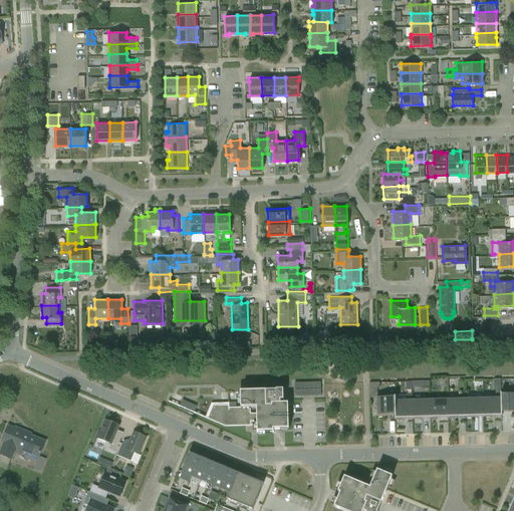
[(138,345),(138,334),(129,334),(129,345),(138,345)]
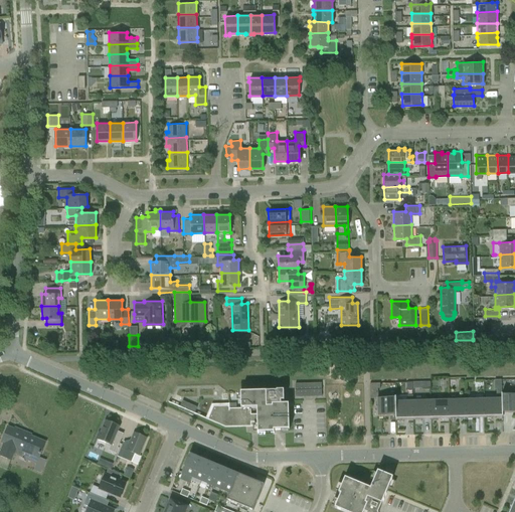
[(296,394),(322,394),(321,380),(295,381),(296,394)]
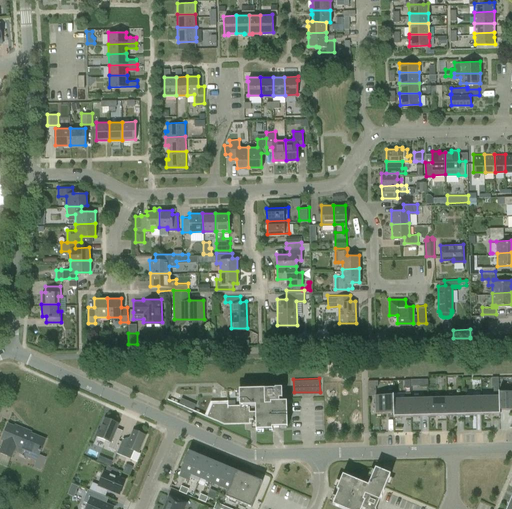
[(212,401),(206,415),(224,422),(244,422),(250,422),(250,417),(256,417),(256,428),(272,428),(272,425),(287,425),(286,400),(279,400),(279,396),(282,396),(282,386),(275,386),(275,387),(264,387),(239,387),(239,403),(228,403),(228,398),(227,398),(227,401),(212,401)]
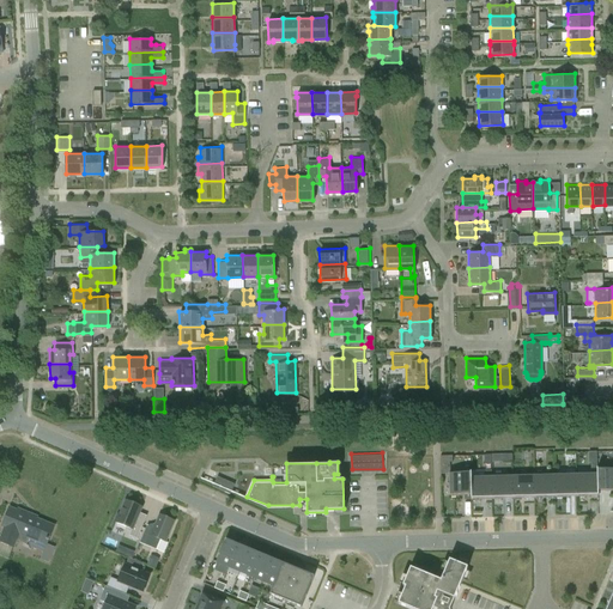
[(612,466),(598,467),(598,472),(598,488),(612,487),(612,466)]
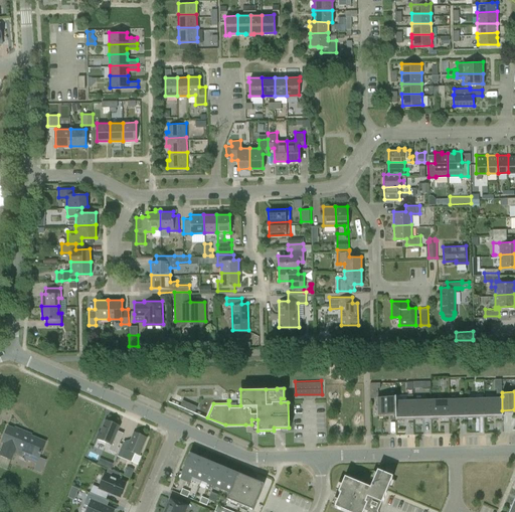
[(412,393),(394,393),(394,395),(394,399),(395,413),(395,417),(413,417),(413,399),(412,393)]
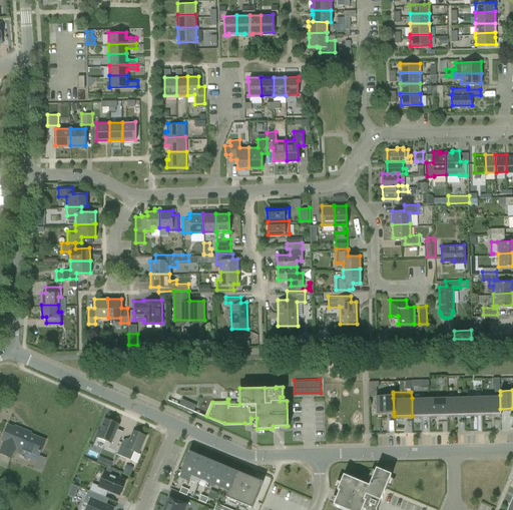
[(393,398),(393,394),(376,395),(376,397),(374,397),(374,403),(376,403),(376,413),(394,412),(393,398)]
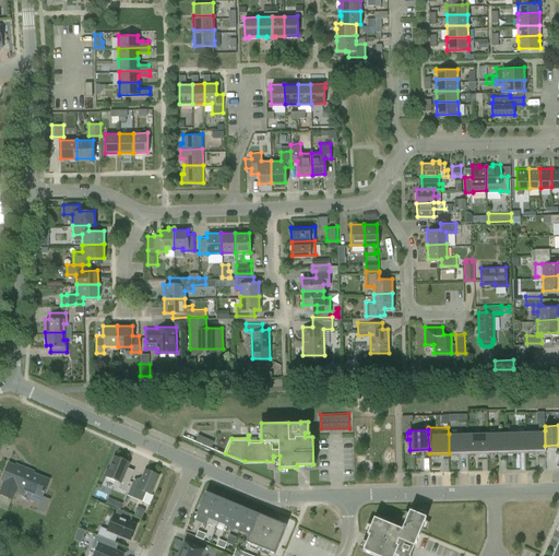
[(545,446),(545,430),(526,432),(526,451),(545,450),(545,446)]
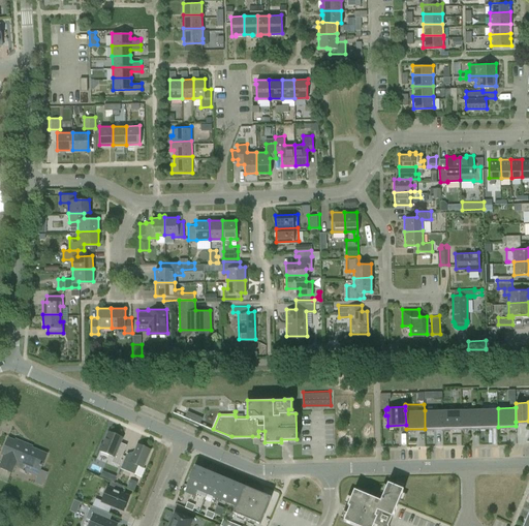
[(479,427),(479,408),(461,409),(461,428),(479,427)]
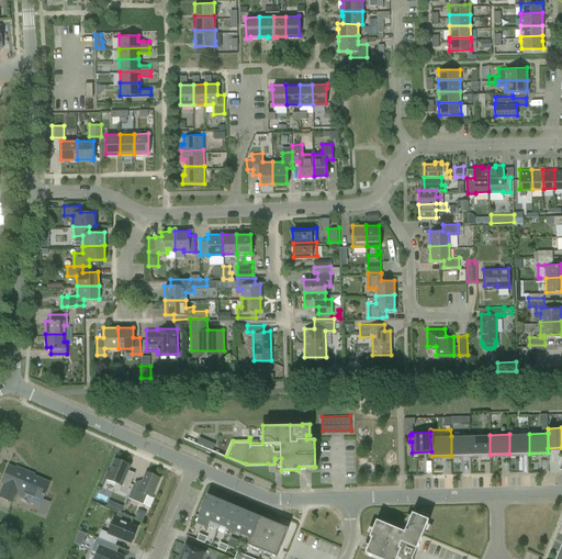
[(509,454),(529,454),(529,434),(509,434),(509,454)]
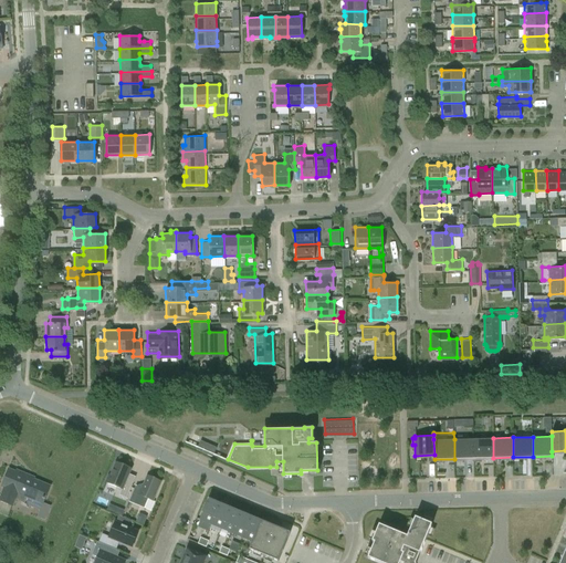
[(200,438),(197,445),(197,447),(212,455),(217,445),(200,438)]
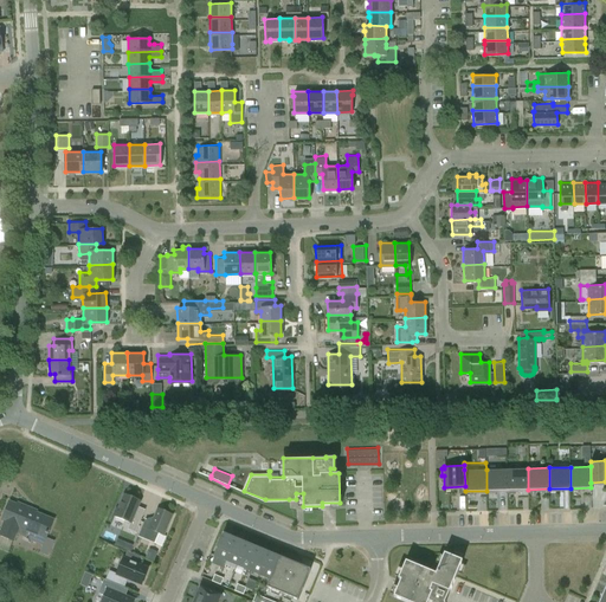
[(507,490),(507,468),(487,470),(487,491),(507,490)]
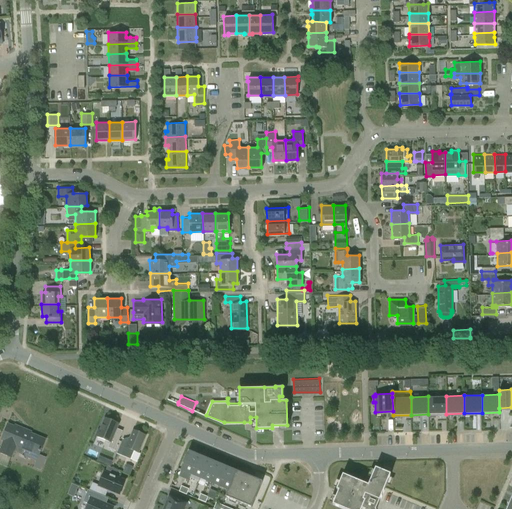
[(428,414),(446,414),(446,396),(428,396),(428,414)]
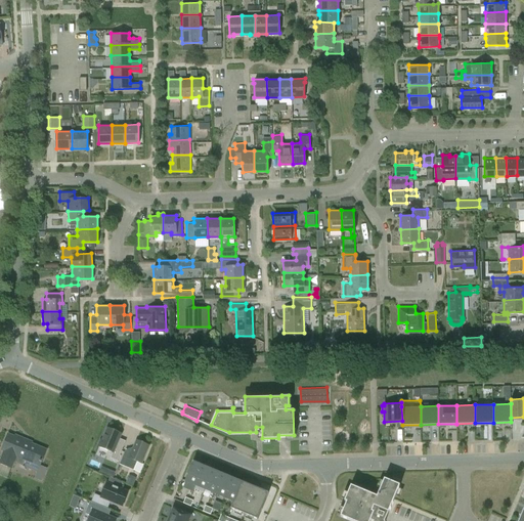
[(121,431),(107,426),(102,437),(101,437),(98,444),(113,450),(111,456),(118,459),(122,447),(116,444),(121,431)]
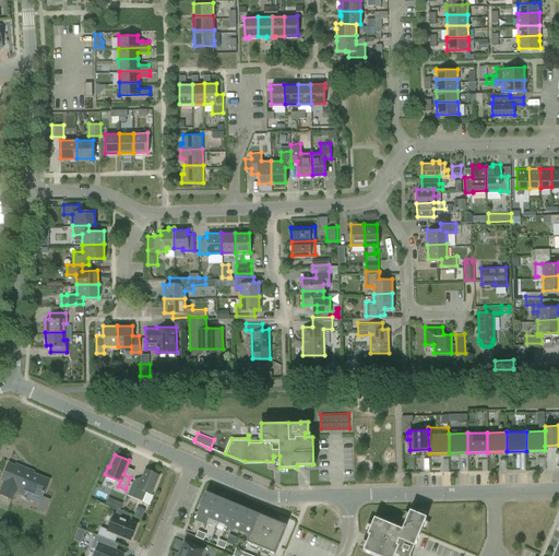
[(3,478),(0,487),(0,492),(12,497),(14,491),(22,494),(24,489),(24,487),(42,495),(43,494),(49,477),(28,469),(30,468),(15,462),(15,463),(8,461),(1,477),(3,478)]
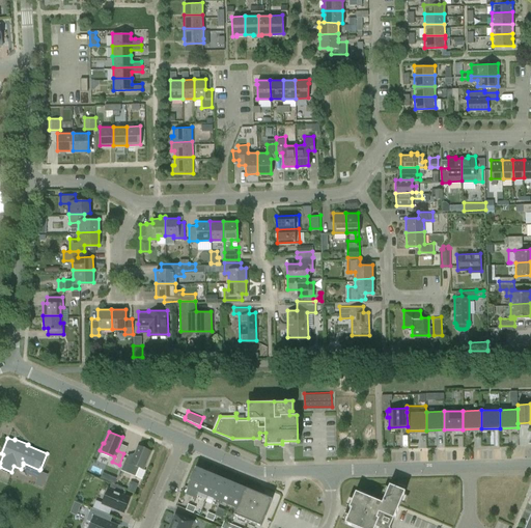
[(150,449),(137,444),(133,455),(128,453),(127,452),(120,468),(135,474),(138,466),(143,468),(150,449)]
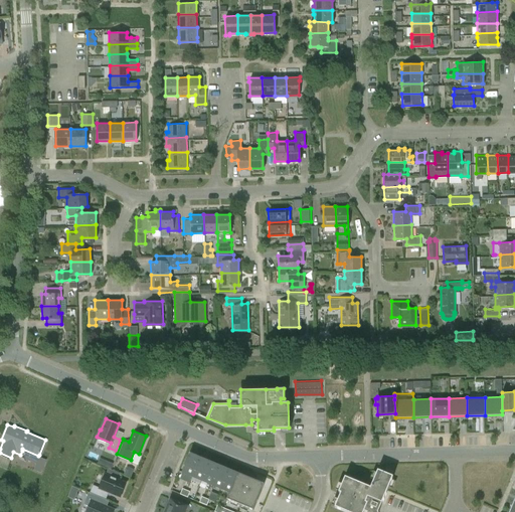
[(182,471),(191,475),(199,456),(189,452),(181,472),(182,471)]
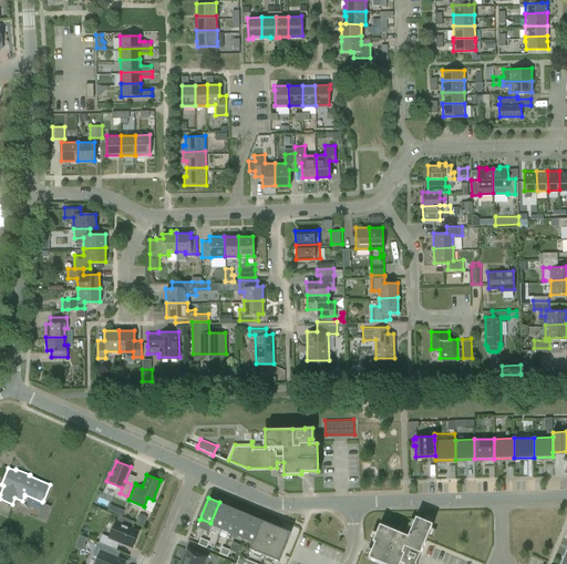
[(219,502),(210,523),(222,527),(230,506),(219,502)]
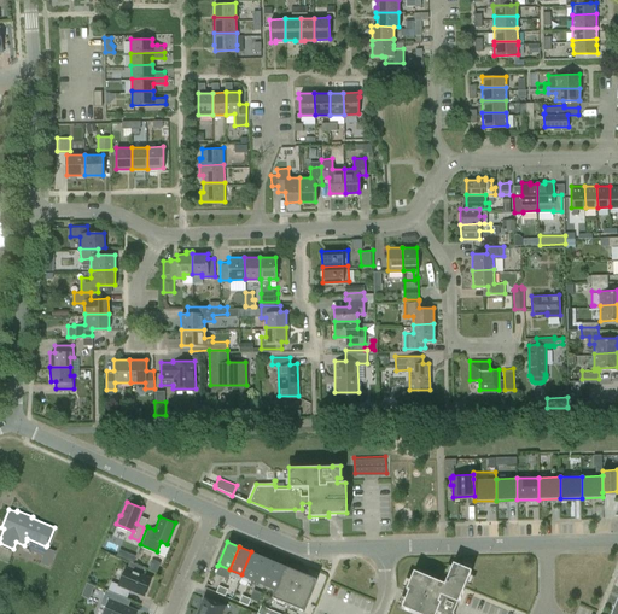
[(242,574),(254,578),(262,556),(251,551),(242,574)]
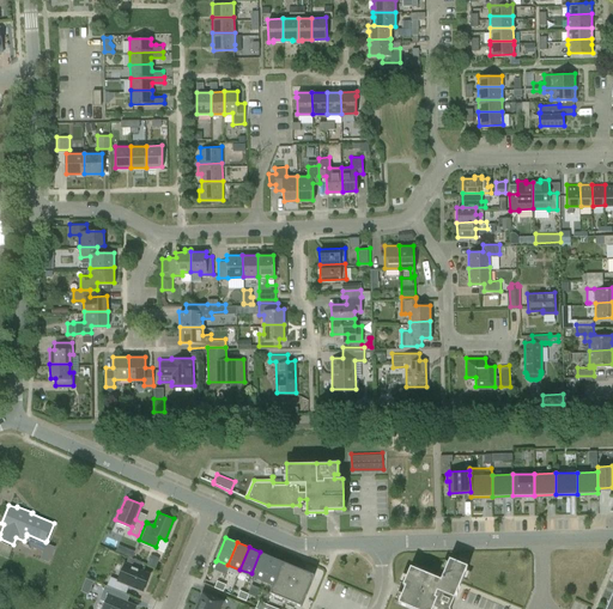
[(260,552),(252,573),(262,578),(272,556),(260,552)]
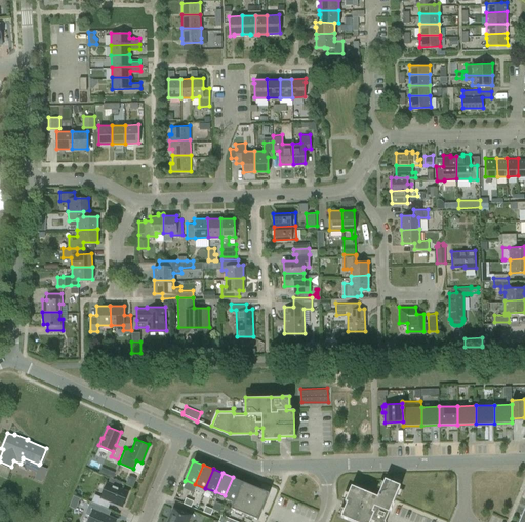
[(225,495),(234,499),(242,481),(233,477),(225,495)]
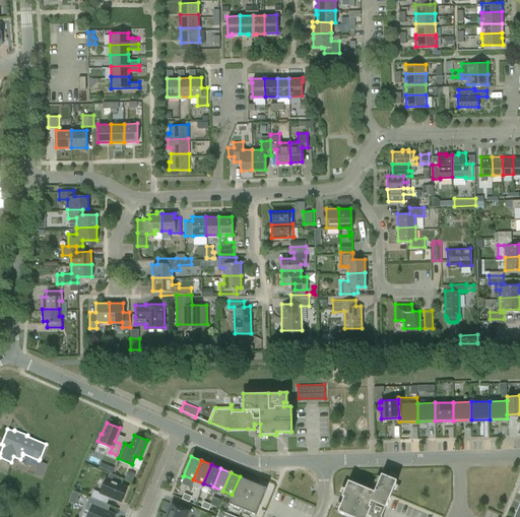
[(344,497),(338,511),(353,516),(366,516),(368,515),(371,516),(370,516),(381,516),(386,507),(392,491),(397,480),(382,473),(374,491),(348,479),(341,496),(344,497)]
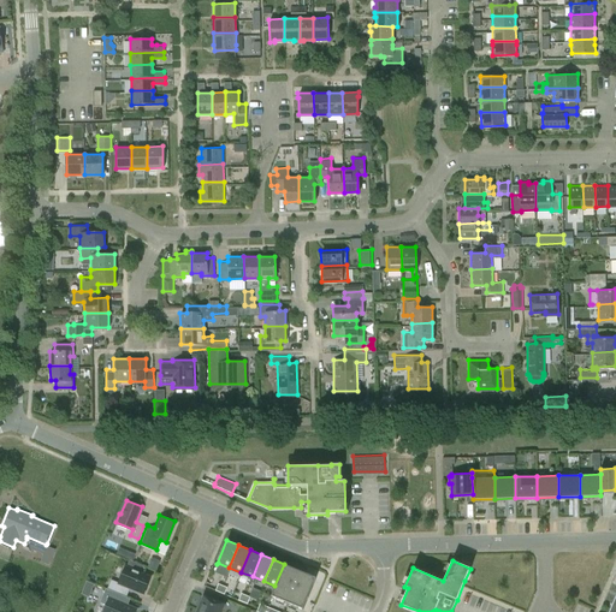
[(302,607),(315,576),(284,564),(274,586),(271,594),(302,607)]
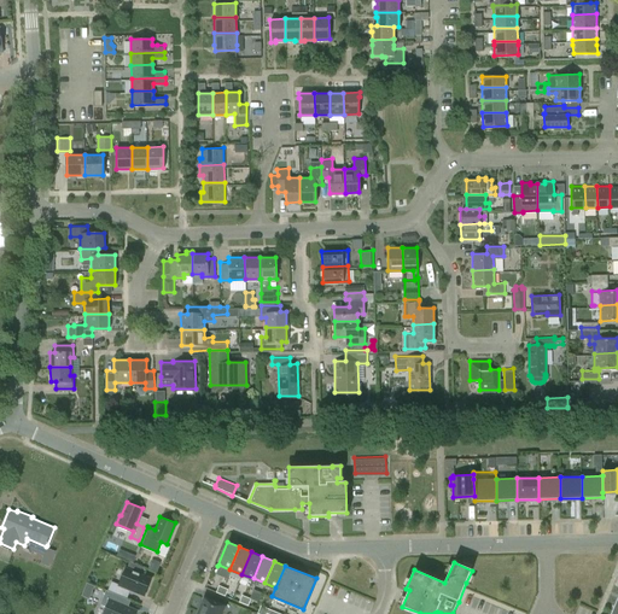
[(111,579),(108,588),(123,594),(127,586),(144,594),(151,577),(127,567),(120,583),(111,579)]
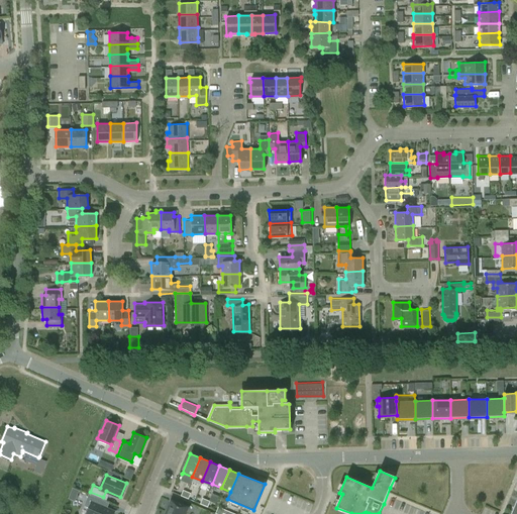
[(68,497),(75,498),(78,488),(72,486),(68,497)]
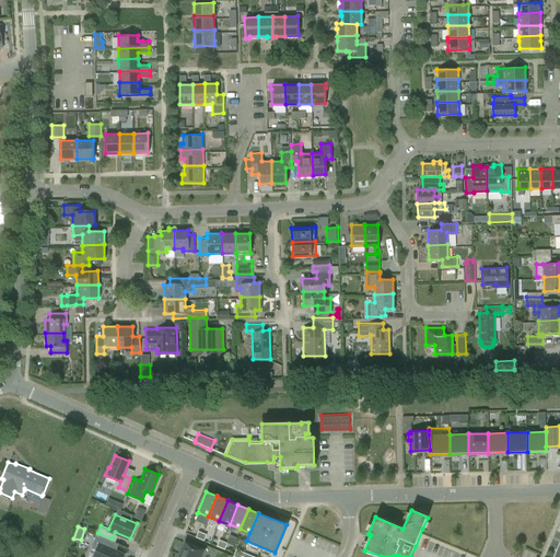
[(95,534),(90,546),(96,548),(92,556),(121,556),(124,553),(113,547),(115,542),(95,534)]
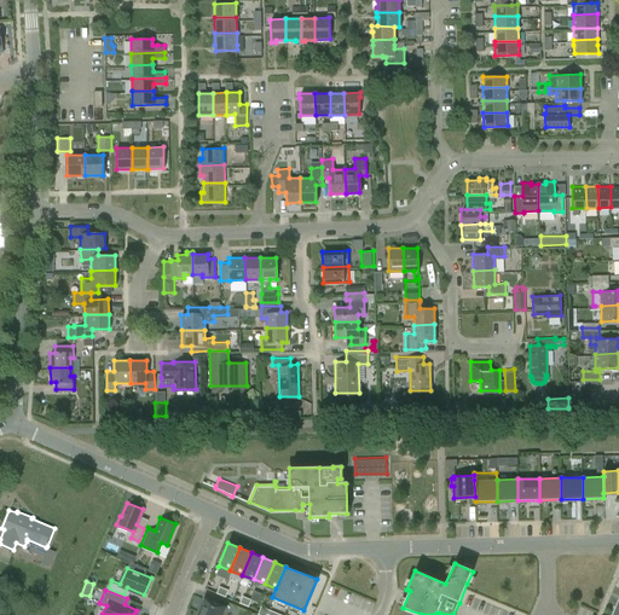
[(201,601),(197,610),(209,614),(221,614),(226,604),(206,596),(203,602),(201,601)]
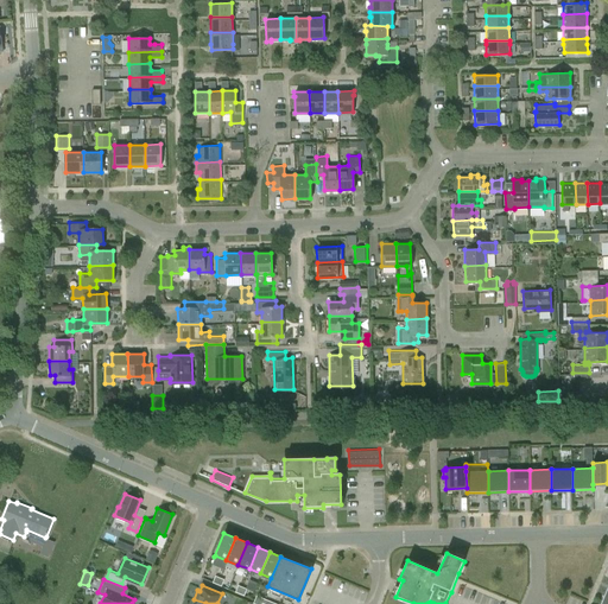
[(260,603),(263,601),(264,597),(257,593),(254,598),(253,601),(259,603),(260,603)]
